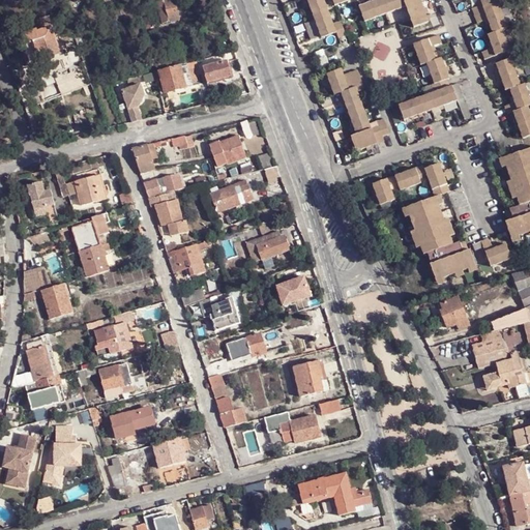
[(165,25),(181,21),(174,0),(169,0),(158,3),(165,25)]
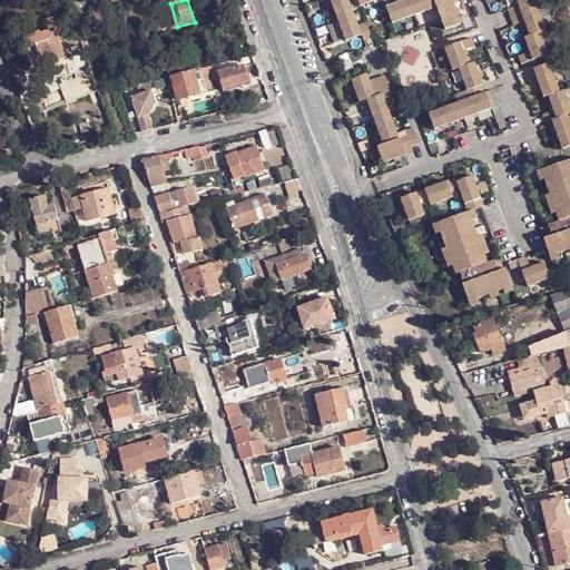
[(195,0),(187,0),(195,22),(196,30),(204,28),(195,0)]
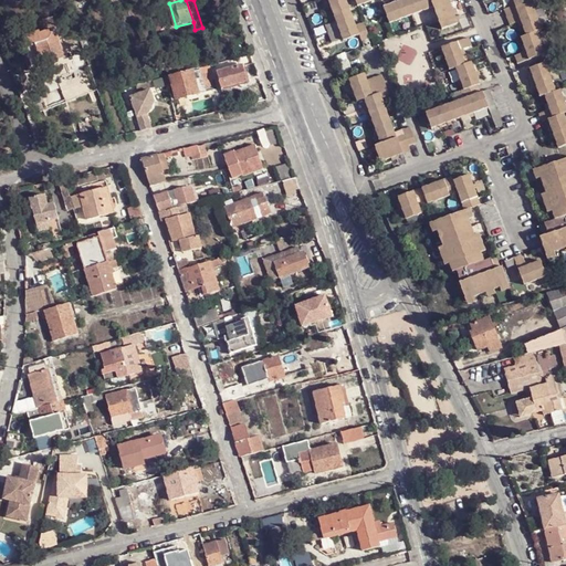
[(332,0),(347,40),(363,33),(349,0),(332,0)]
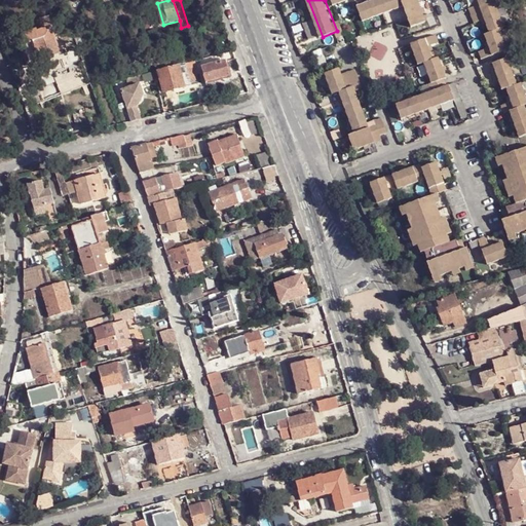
[(369,0),(359,4),(364,19),(405,4),(403,0),(369,0)]
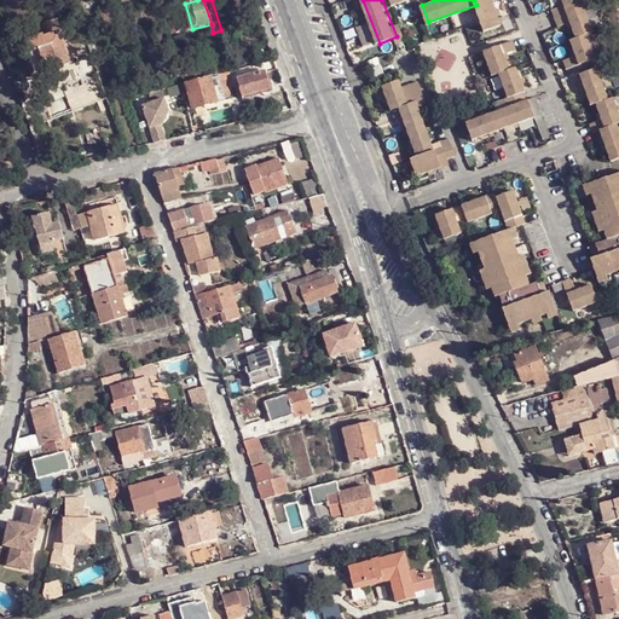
[(495,0),(474,0),(476,5),(486,29),(504,23),(495,0)]
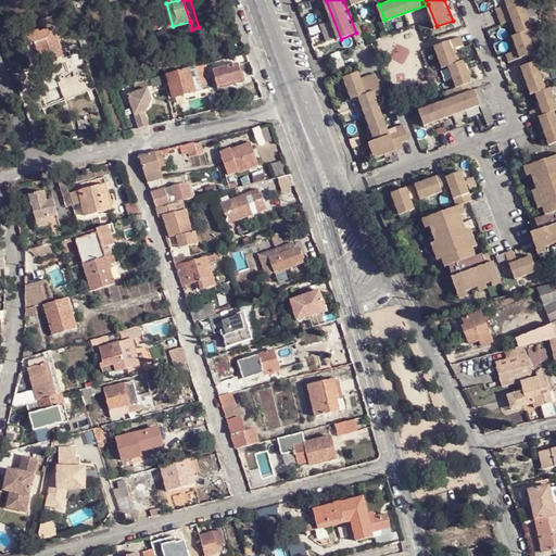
[(505,0),(507,5),(496,9),(502,24),(513,21),(518,35),(529,32),(534,29),(522,0),(505,0)]
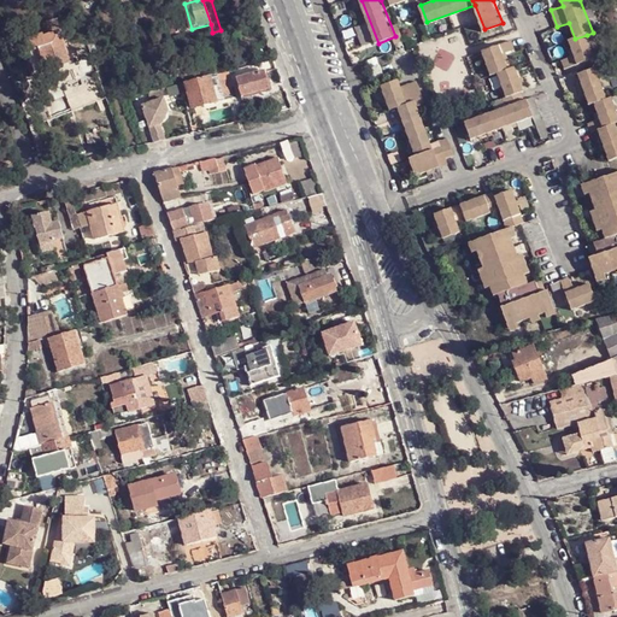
[(100,10),(105,27),(110,25),(109,21),(112,19),(110,7),(100,10)]
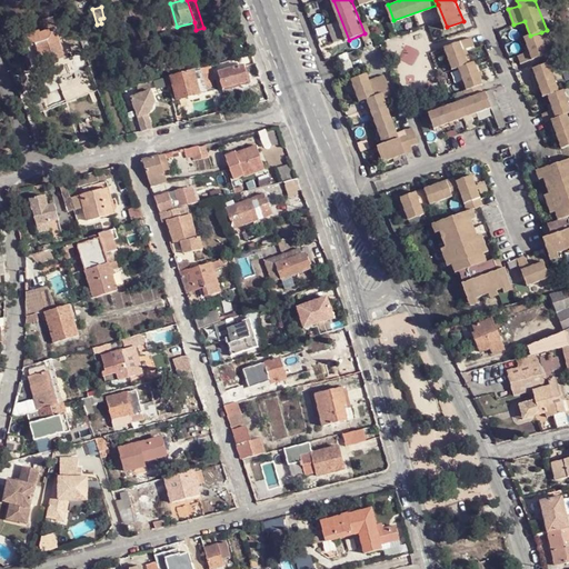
[(326,22),(332,42),(345,38),(338,18),(326,22)]
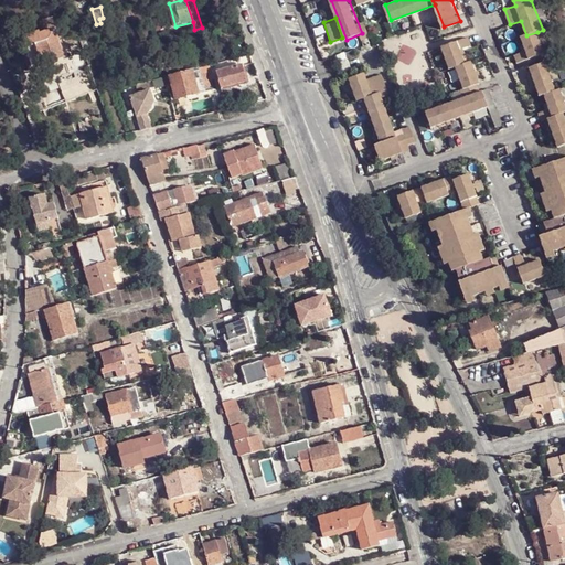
[(31,72),(66,60),(56,30),(40,34),(40,32),(25,38),(29,46),(22,50),(31,72)]
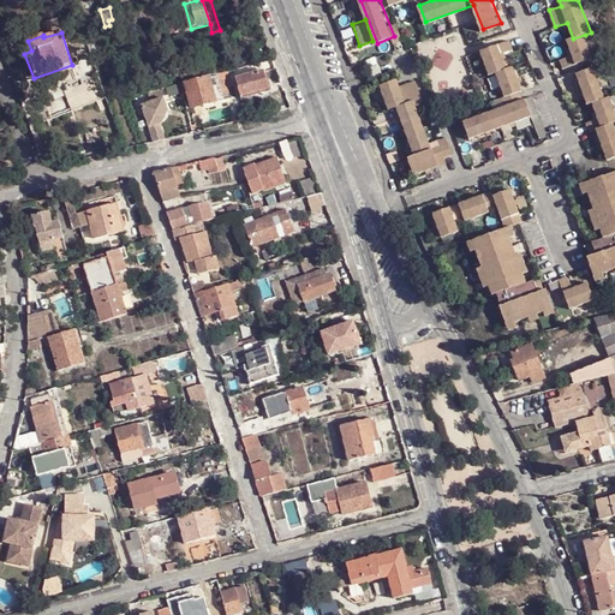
[(573,39),(567,41),(573,57),(561,60),(563,69),(593,59),(585,35),(573,39)]
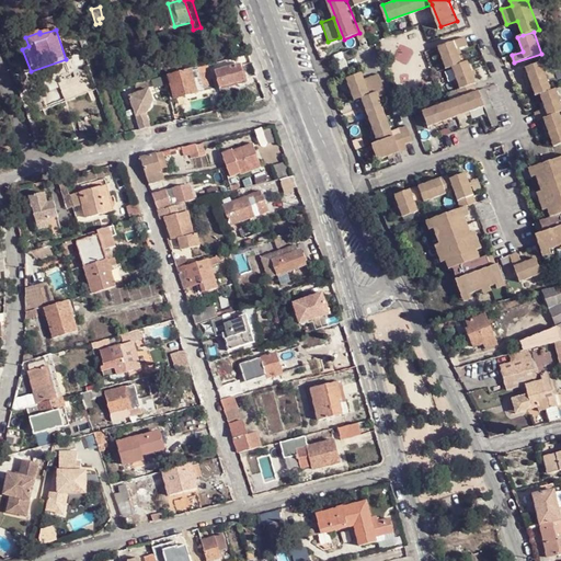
[(462,37),(435,47),(443,69),(455,66),(459,64),(454,49),(466,46),(462,37)]
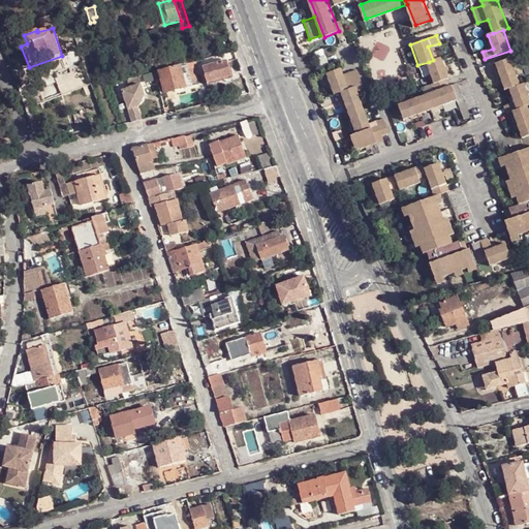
[(433,60),(429,62),(436,83),(449,79),(452,78),(444,57),(433,60)]
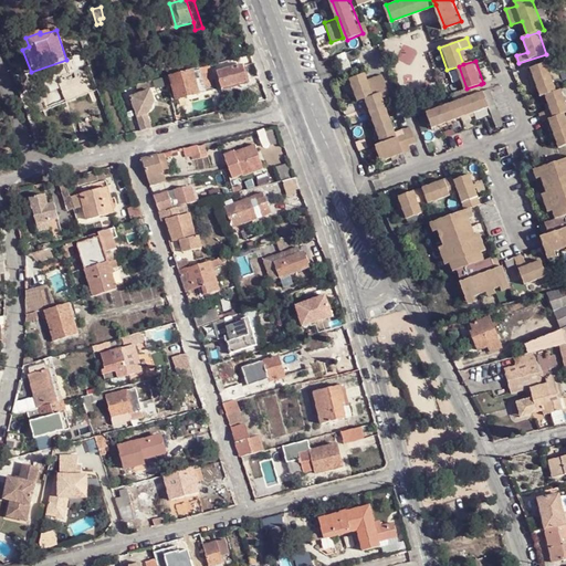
[(547,63),(531,69),(542,97),(546,95),(557,92),(547,63)]
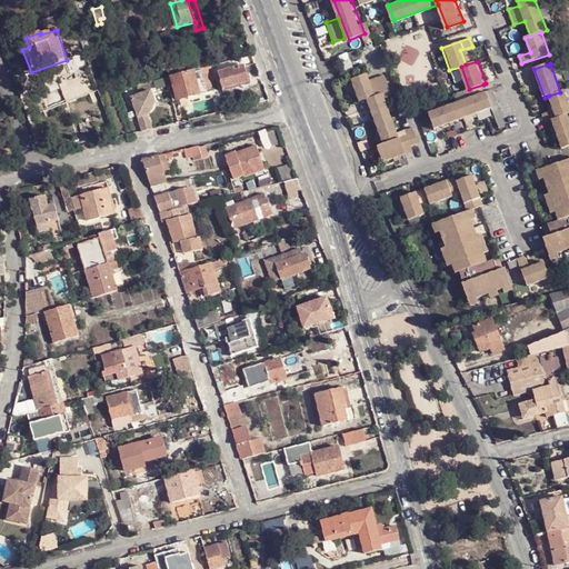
[(175,78),(197,71),(195,66),(185,68),(183,65),(171,67),(175,78)]
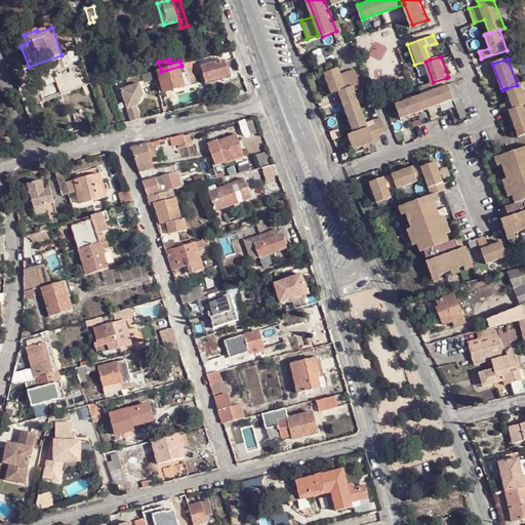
[(231,76),(228,62),(203,68),(207,82),(217,79),(231,76)]
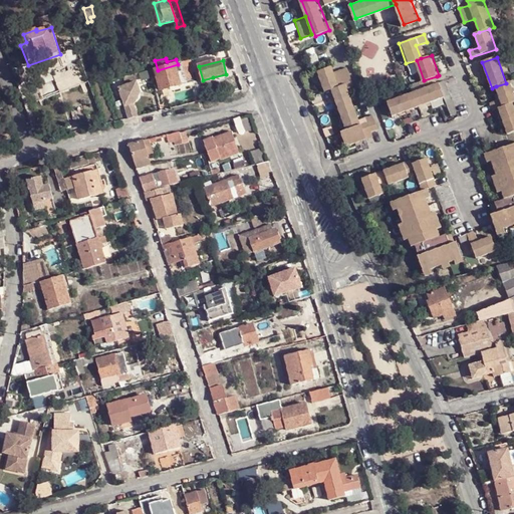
[(187,73),(187,76),(196,74),(192,61),(184,63),(187,73)]
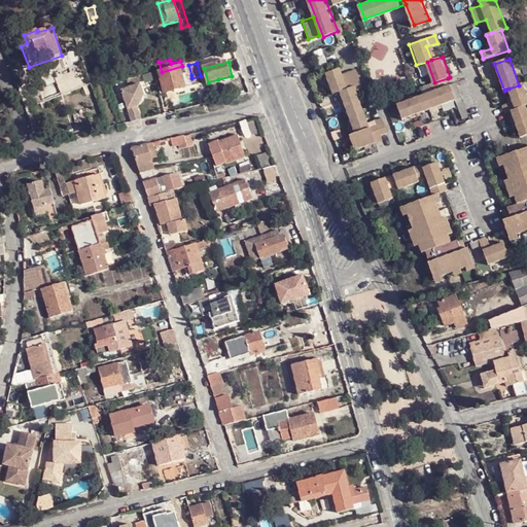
[(188,65),(182,66),(184,77),(191,75),(188,65)]
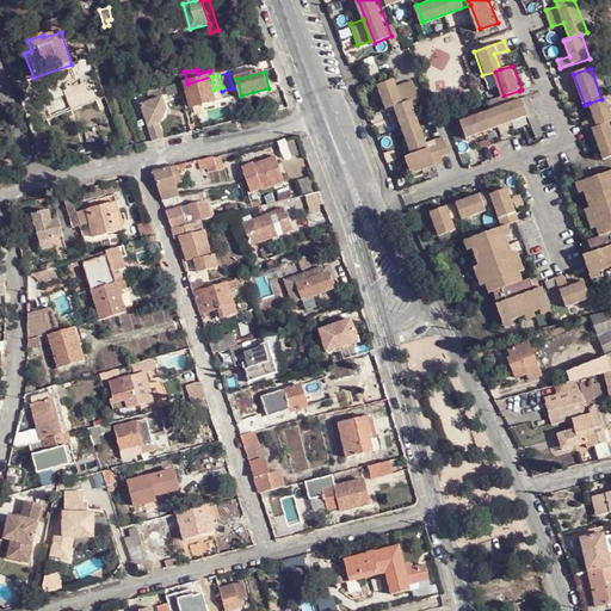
[(193,109),(217,103),(214,90),(211,76),(187,84),(189,88),(193,109)]
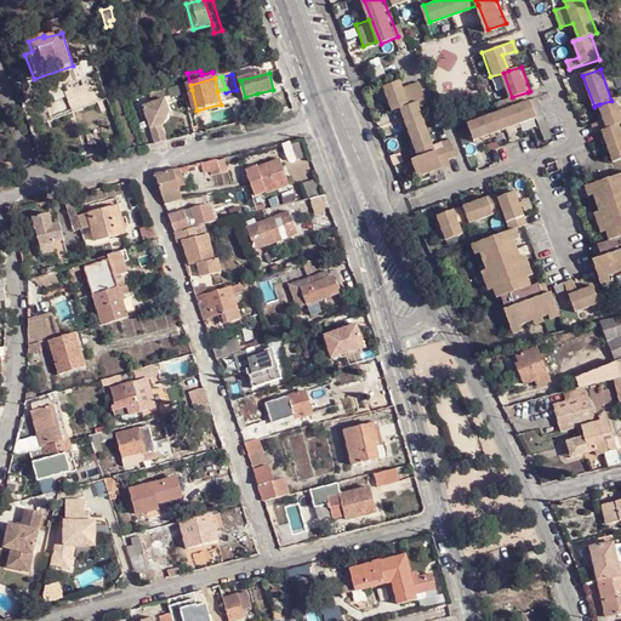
[(400,79),(383,85),(393,109),(402,106),(410,103),(404,87),(400,79)]
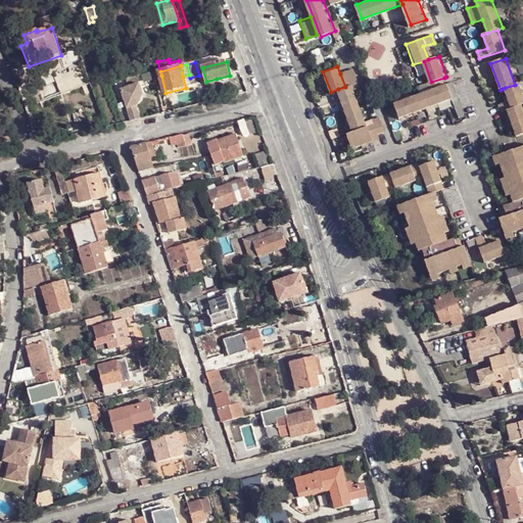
[(354,68),(340,74),(345,87),(351,85),(353,88),(361,85),(354,68)]
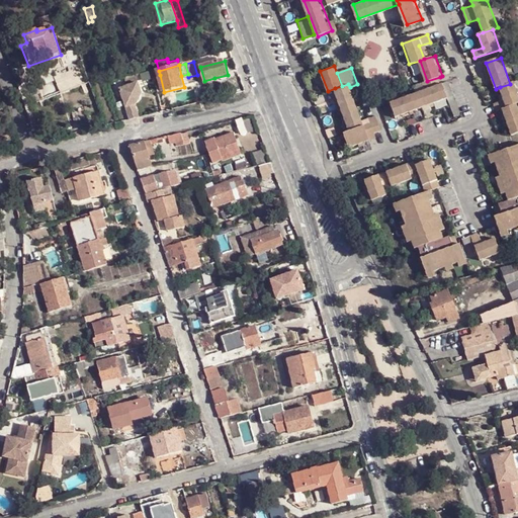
[(184,87),(191,85),(189,79),(188,77),(188,74),(181,76),(184,87)]
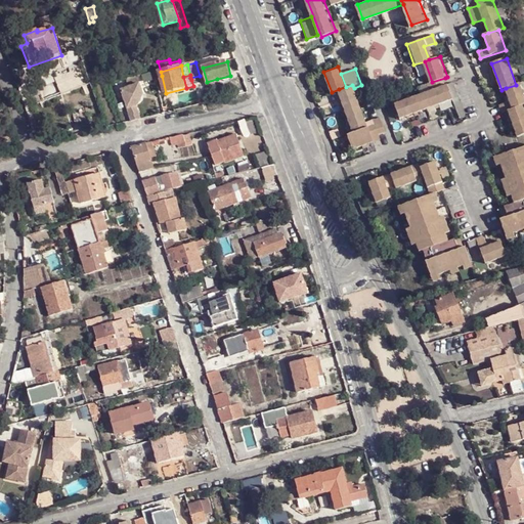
[(432,82),(431,83),(434,90),(395,103),(401,119),(455,99),(449,84),(447,85),(445,78),(432,82)]
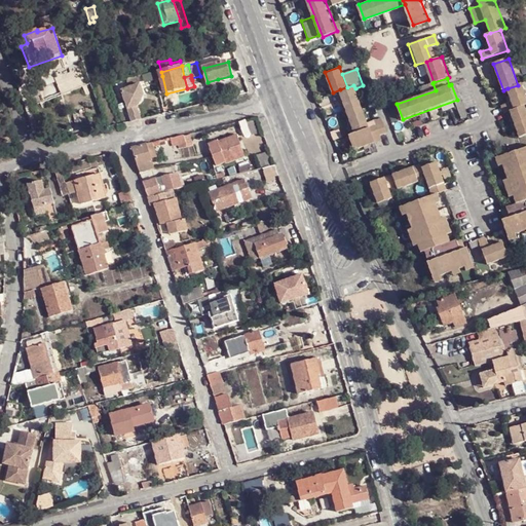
[(518,85),(508,88),(513,103),(502,107),(504,113),(512,112),(525,106),(525,92),(522,84),(518,85)]
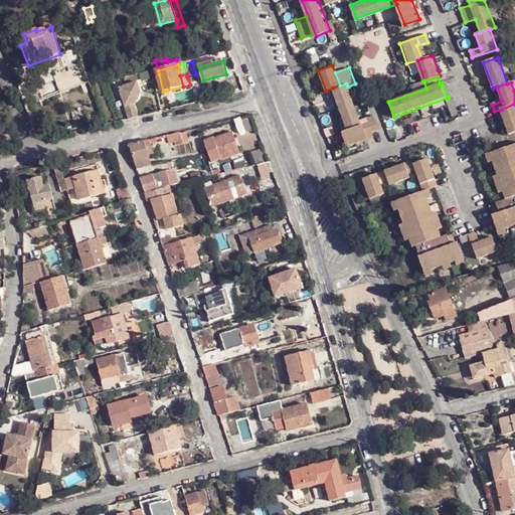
[(125,106),(130,119),(138,117),(134,103),(135,103),(141,95),(138,83),(120,90),(124,102),(125,106)]
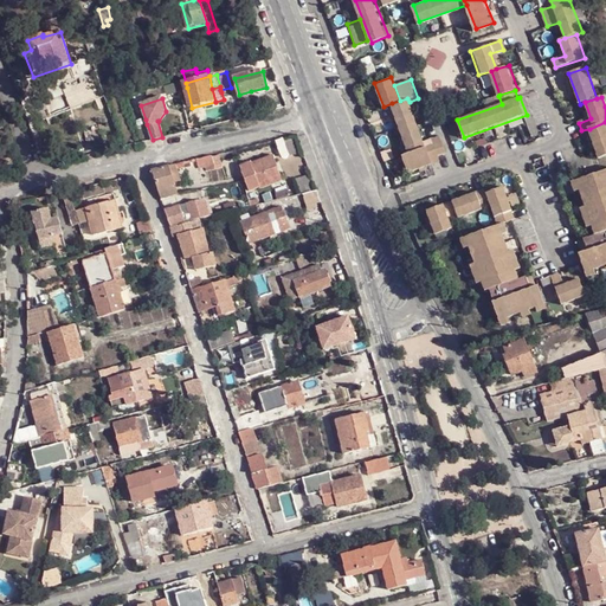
[(400,101),(392,103),(410,152),(425,146),(410,102),(407,98),(400,101)]
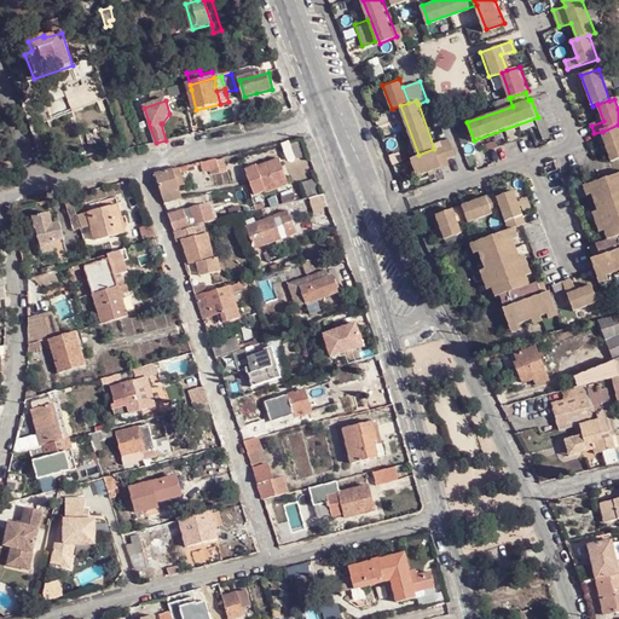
[(618,125),(602,132),(613,163),(618,160),(618,125)]
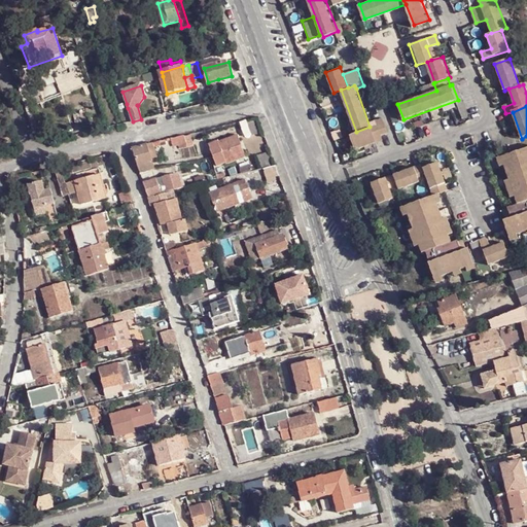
[(384,119),(377,121),(378,125),(383,136),(389,133),(384,119)]
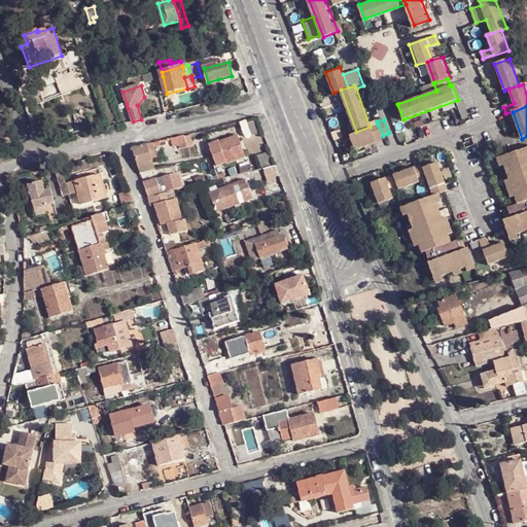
[(356,132),(350,134),(355,149),(384,140),(383,136),(378,125),(370,127),(356,132)]
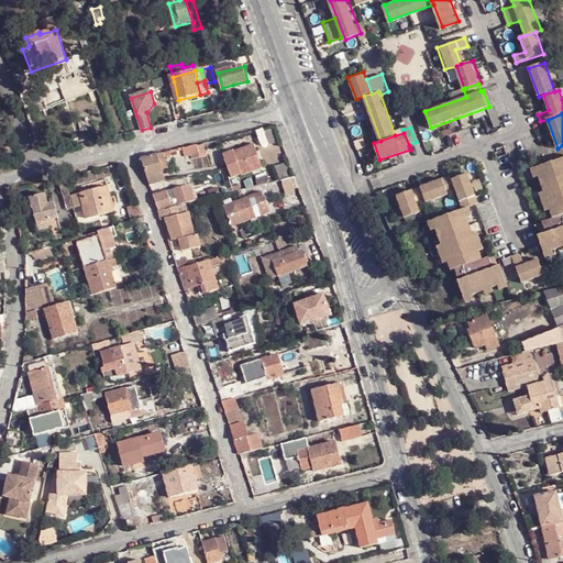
[(197,144),(199,152),(199,153),(207,152),(205,142),(197,144)]
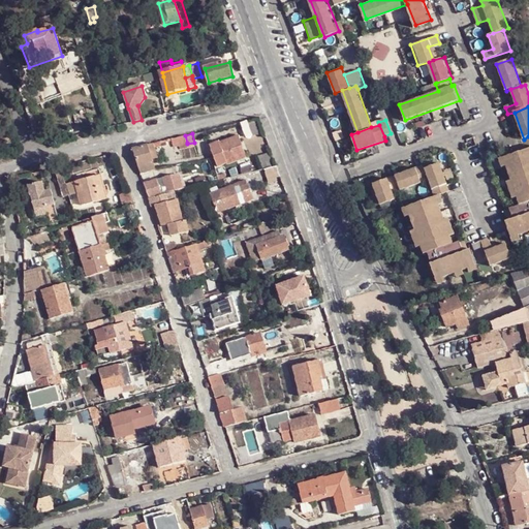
[(220,139),(211,144),(218,166),(228,163),(228,164),(248,157),(240,134),(224,138),(225,139),(226,143),(221,144),(220,142),(220,139)]
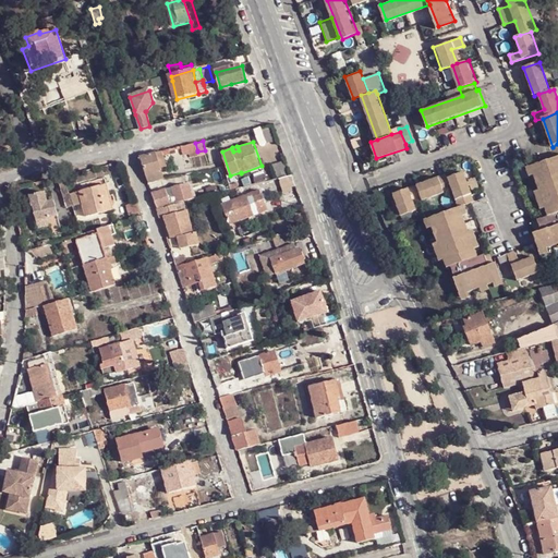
[(195,143),(182,146),(182,154),(197,150),(195,143)]
